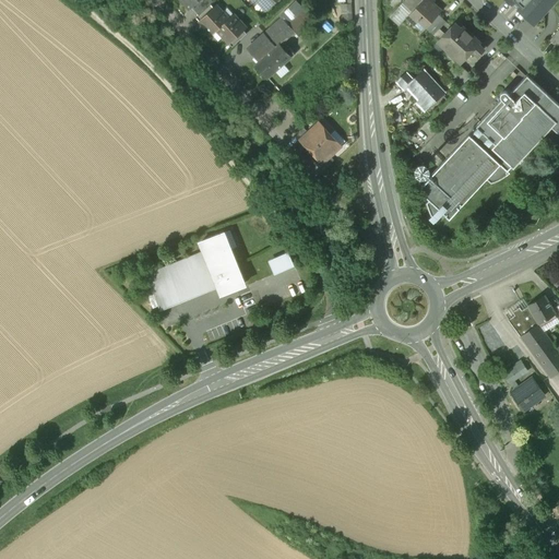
[(179,0),(189,11),(194,7),(201,0),(179,0)]
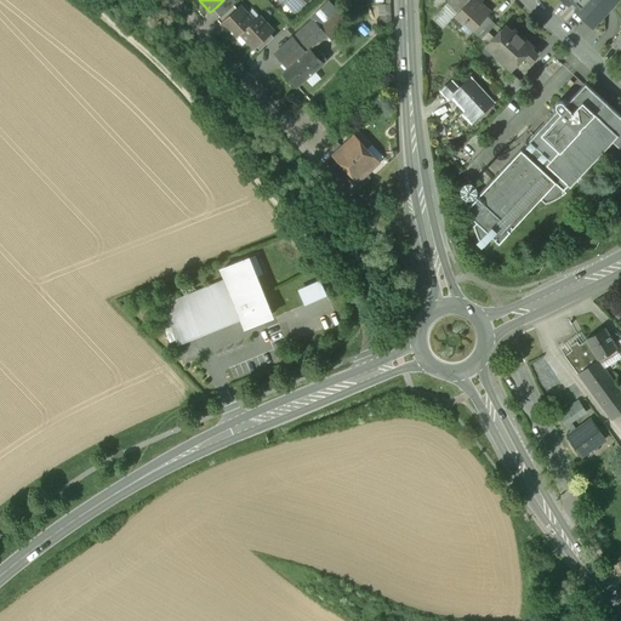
[(223,0),(216,7),(223,16),(234,5),(237,3),(234,0),(223,0)]
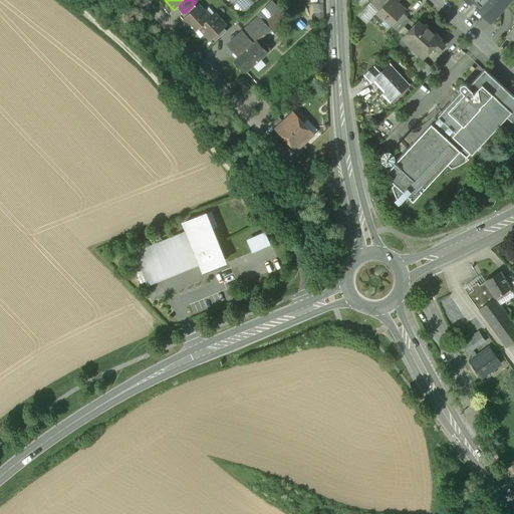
[(233,0),(235,1),(236,0),(245,9),(254,0),(233,0)]
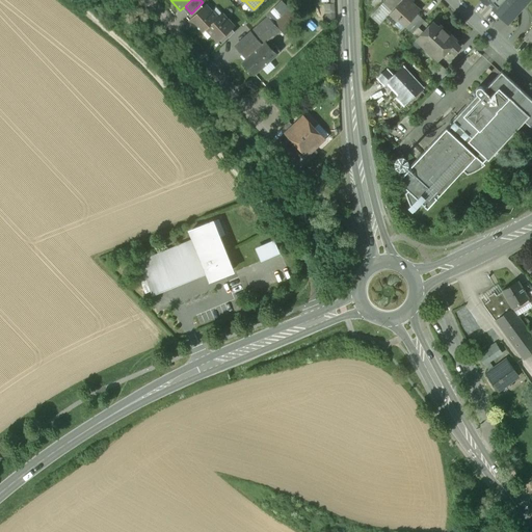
[(367,0),(377,9),(384,0),(367,0)]
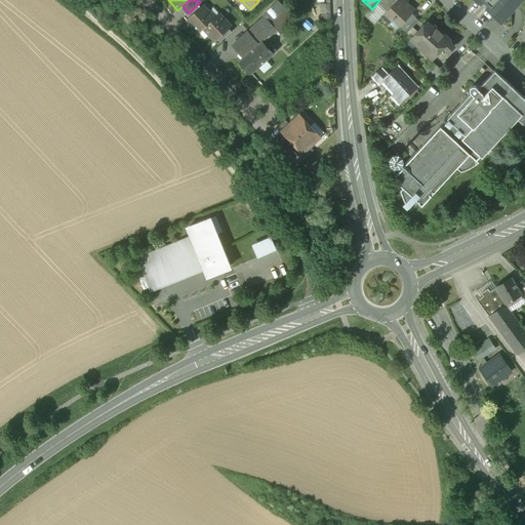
[(379,0),(372,9),(365,16),(373,25),(380,17),(396,0),(379,0)]
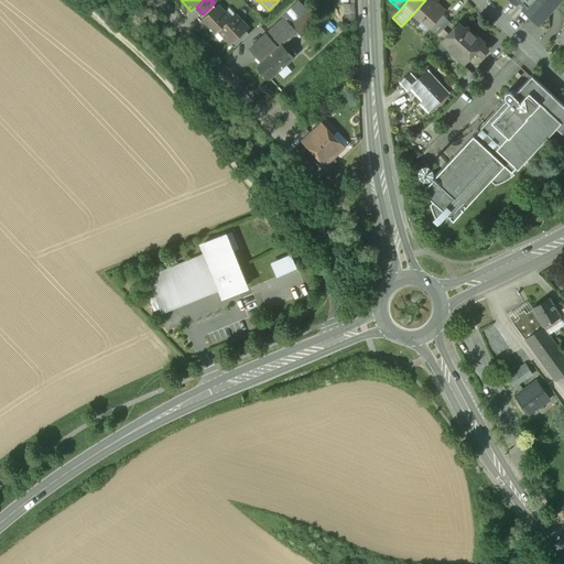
[(435,6),(429,0),(425,0),(409,19),(418,26),(422,21),(423,21),(423,20),(430,26),(429,28),(429,29),(441,15),(444,12),(436,4),(435,6)]
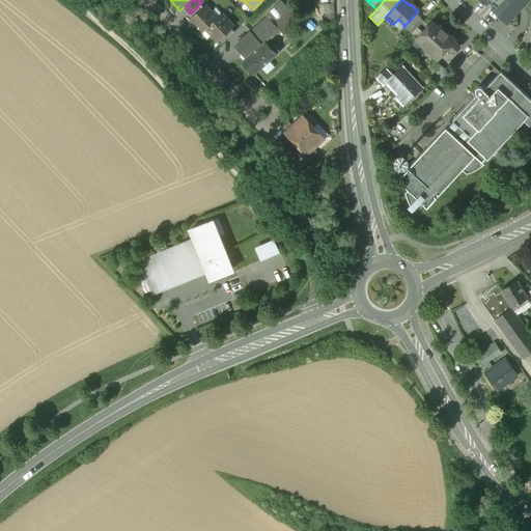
[(502,0),(488,0),(487,2),(494,8),(502,0)]
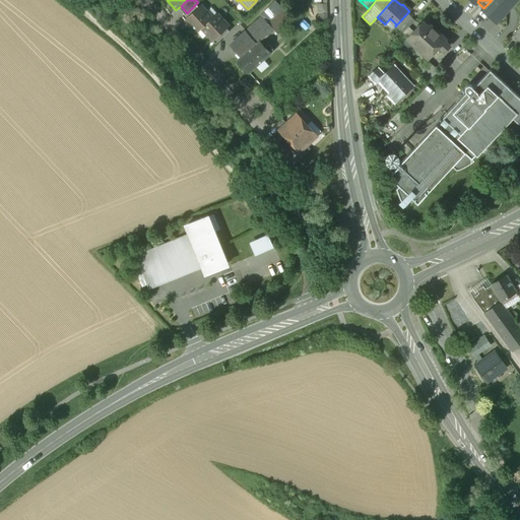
[(492,0),(483,8),(482,10),(497,22),(516,0),(492,0)]
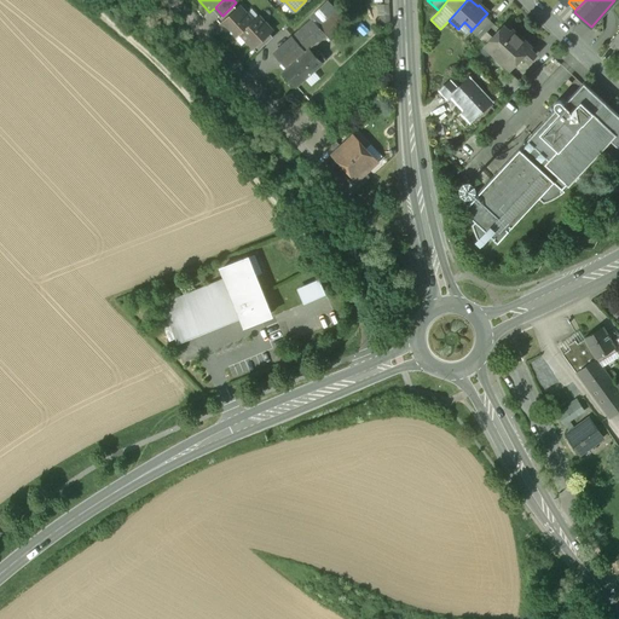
[(273,52),(289,70),(312,50),(312,51),(328,36),(320,27),(337,12),(328,1),(308,17),(310,19),(273,52)]
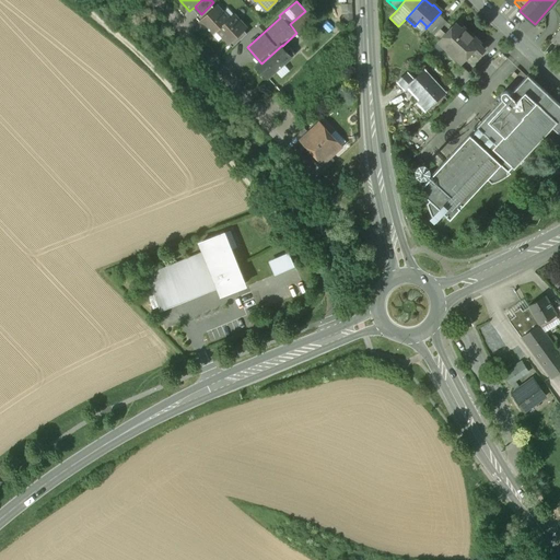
[(201,14),(197,19),(201,23),(216,10),(211,4),(201,14)]
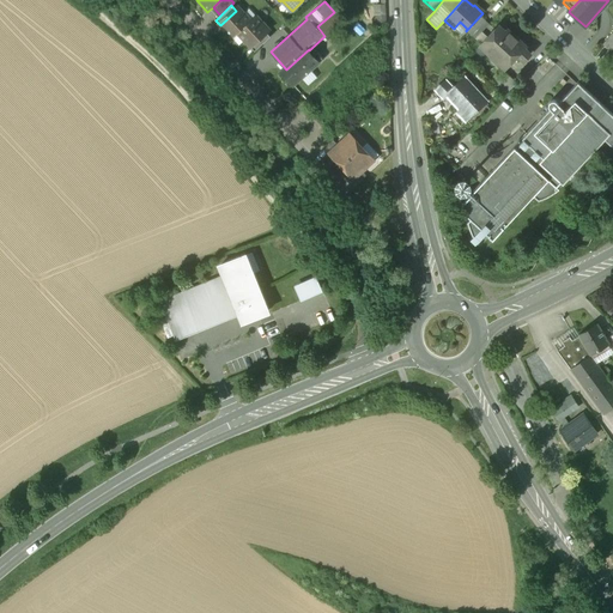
[(236,11),(220,25),(232,38),(238,34),(250,47),(253,44),(266,32),(268,30),(255,17),(250,22),(238,8),(236,11)]
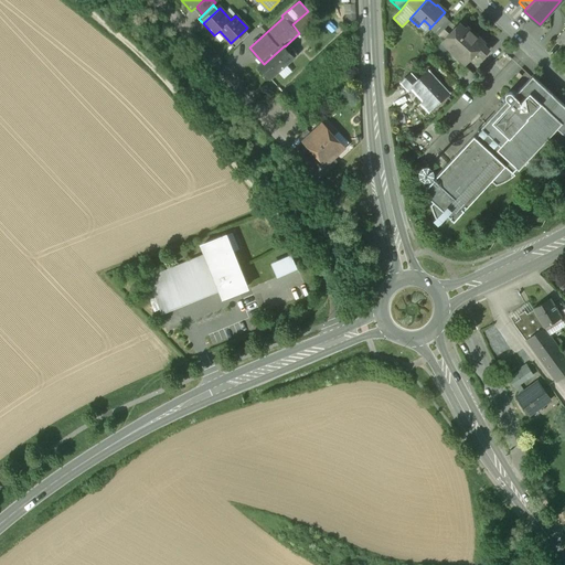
[(441,16),(429,29),(437,36),(443,30),(450,23),(441,16)]
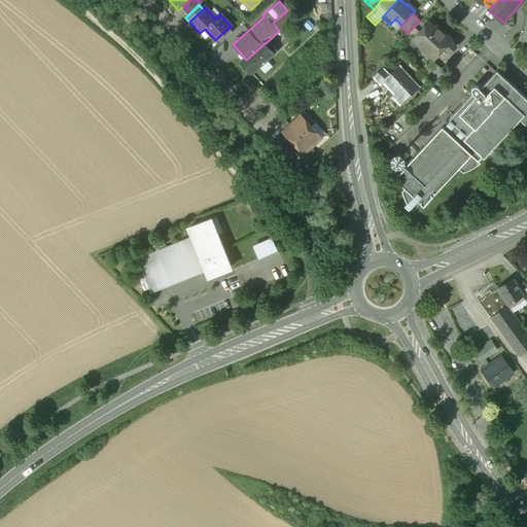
[(435,26),(433,28),(428,23),(419,33),(414,38),(412,40),(413,40),(413,41),(415,39),(419,43),(417,45),(418,45),(433,60),(451,40),(440,31),(440,30),(438,30),(435,27),(435,26)]
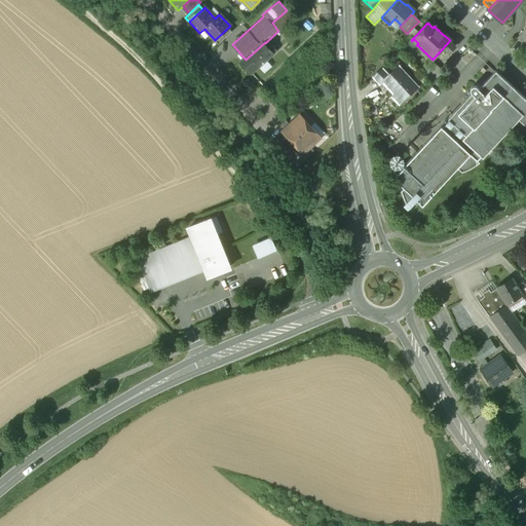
[(228,28),(217,38),(221,42),(232,32),(228,28)]
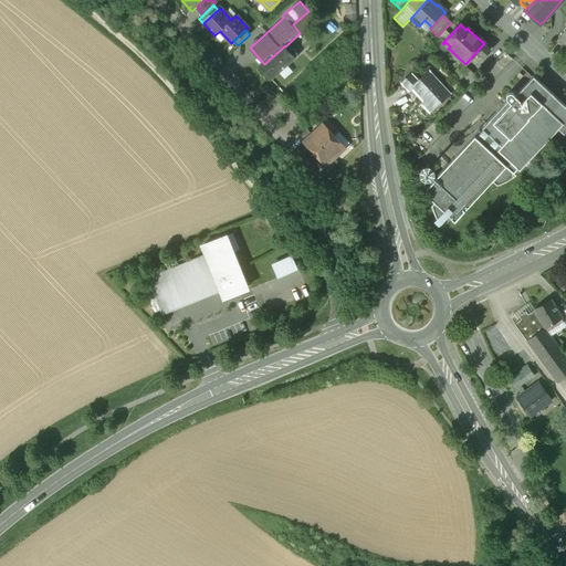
[(450,35),(443,30),(438,37),(444,41),(450,35)]
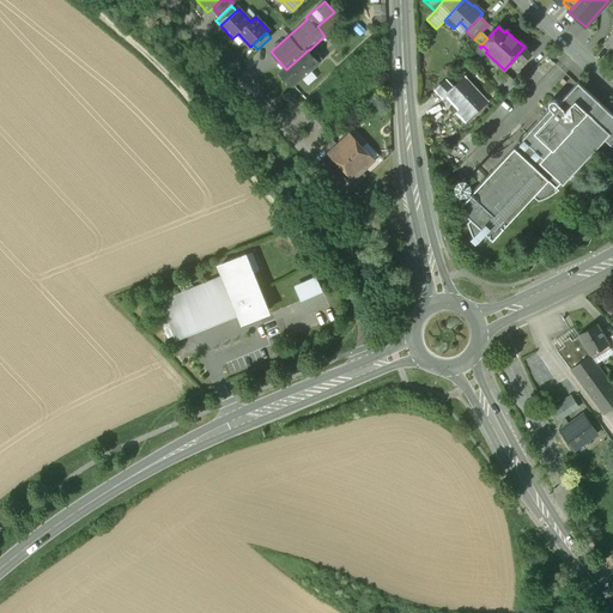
[(286,70),(283,73),(296,87),(321,64),(317,59),(320,55),(315,50),(311,53),(309,50),(309,49),(286,70)]
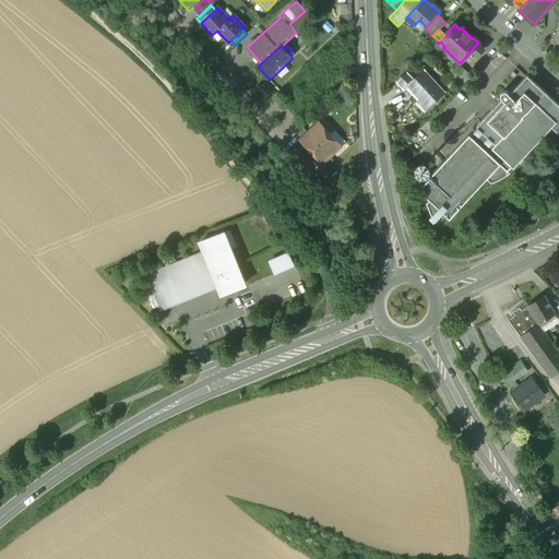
[(458,66),(449,75),(461,86),(471,76),(470,76),(458,66)]
